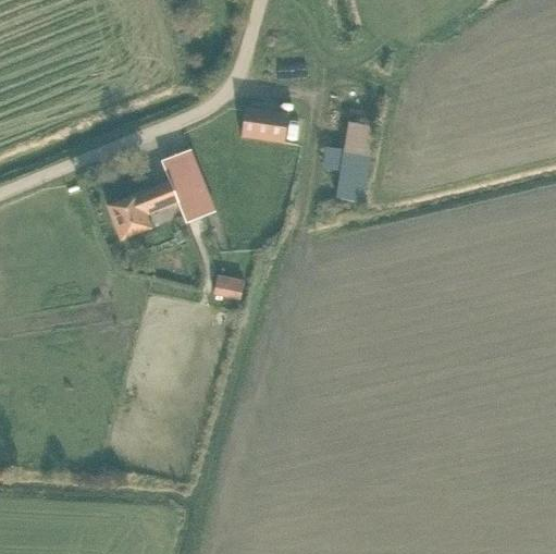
[(181,33),(183,42),(190,40),(187,31),(181,33)]
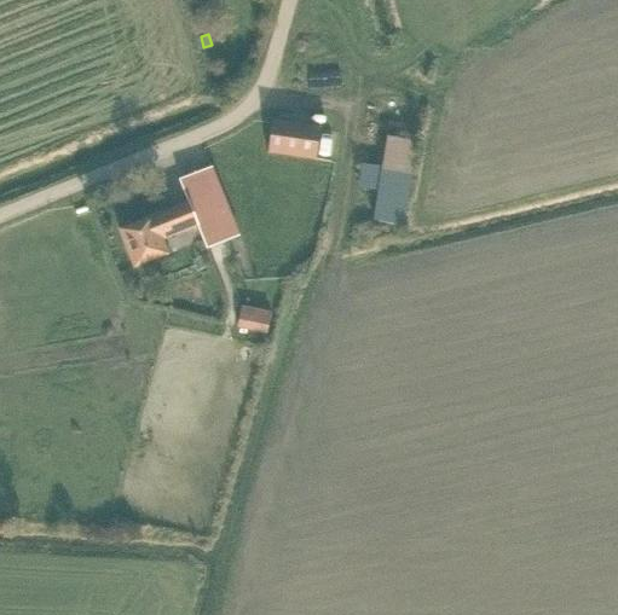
[(266,151),(317,160),(322,125),(272,119),(266,151)]
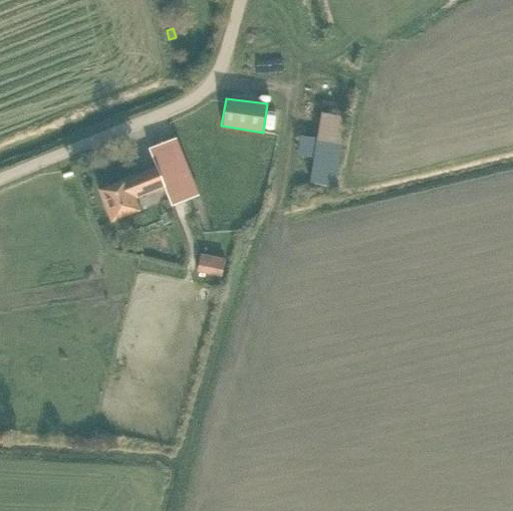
[(321,111),(309,182),(333,187),(345,116),(321,111)]
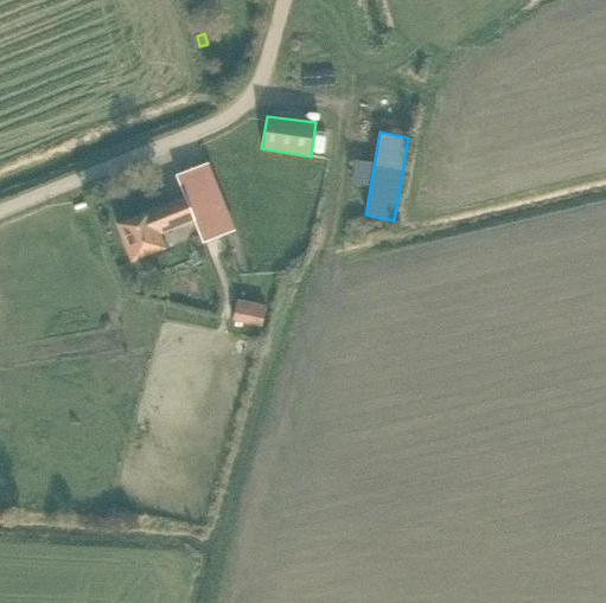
[(203,242),(235,230),(208,162),(176,175),(185,197),(117,224),(132,261),(164,248),(159,232),(193,219),(203,242)]
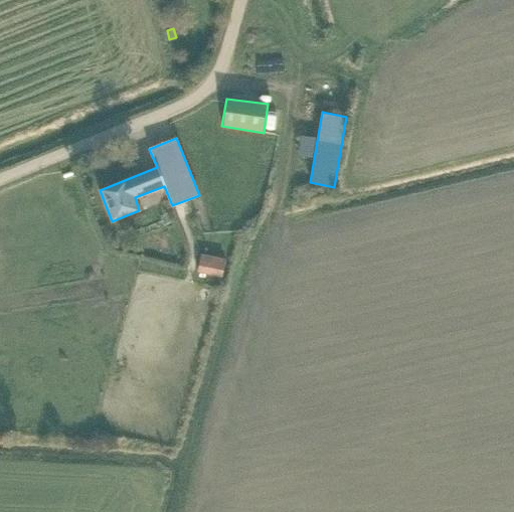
[(197,272),(221,277),(225,259),(201,253),(197,272)]
